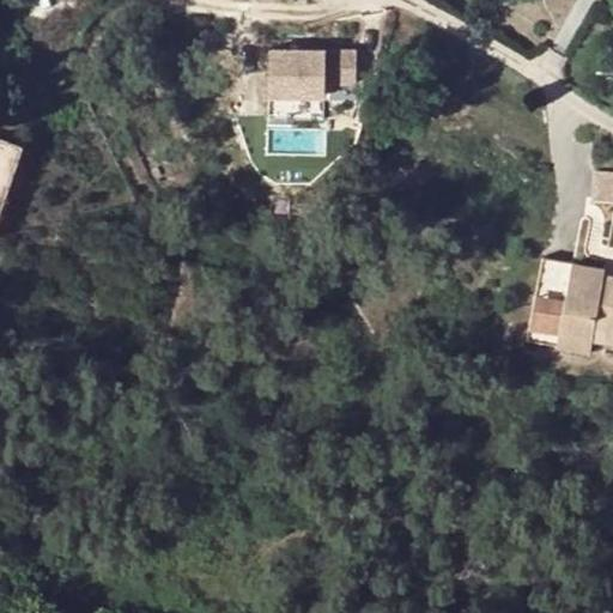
[(357,73),(357,41),(271,40),(269,85),(326,85),(326,72),(357,73)]
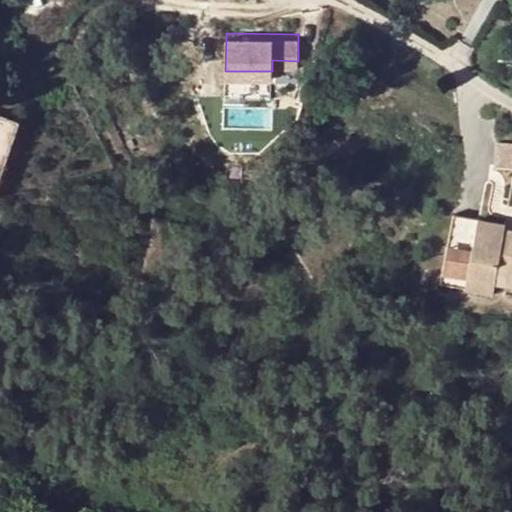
[(272,71),(225,71),(225,91),(271,91),(272,71)]
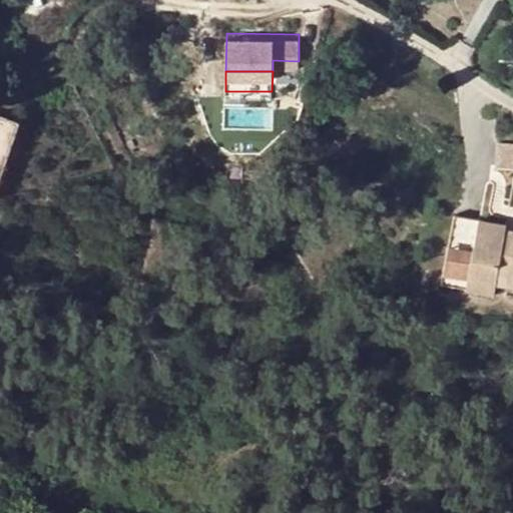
[(498,165),(512,167),(512,143),(501,141),(498,165)]
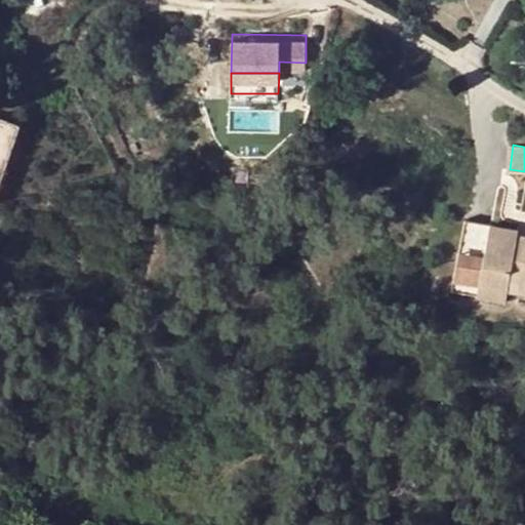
[(516,242),(517,235),(517,230),(465,220),(450,289),(476,294),(478,283),(507,288),(508,280),(524,282),(524,238),(524,243),(516,242)]
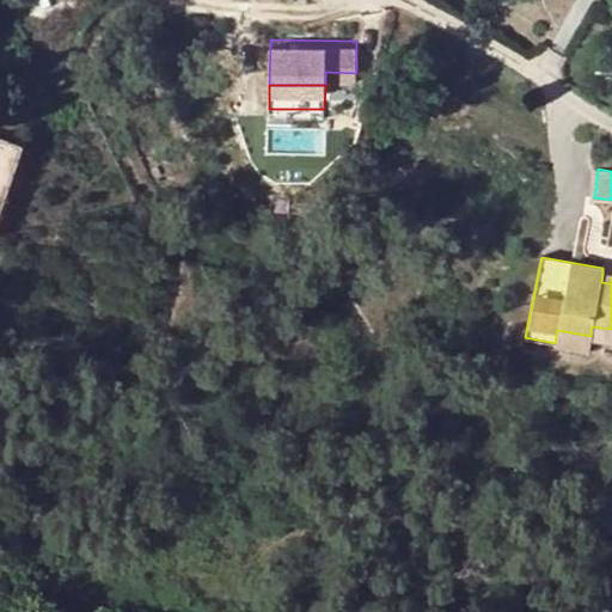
[(611,277),(611,275),(603,274),(601,282),(611,283),(611,277)]
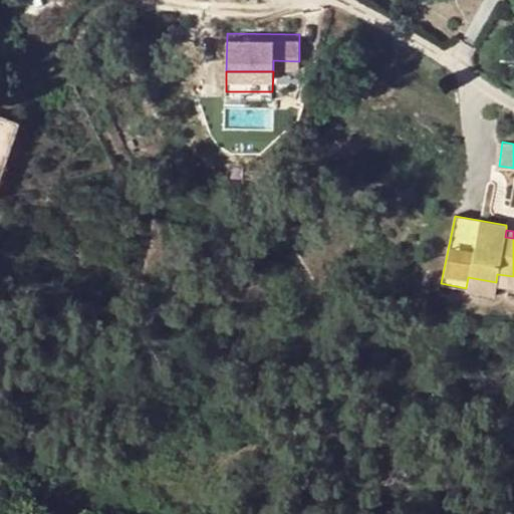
[(513,285),(513,276),(497,274),(496,282),(513,285)]
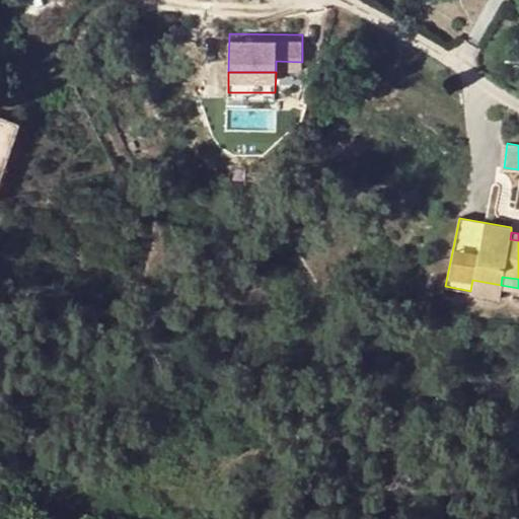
[(498,297),(501,285),(472,280),(470,291),(498,297)]
